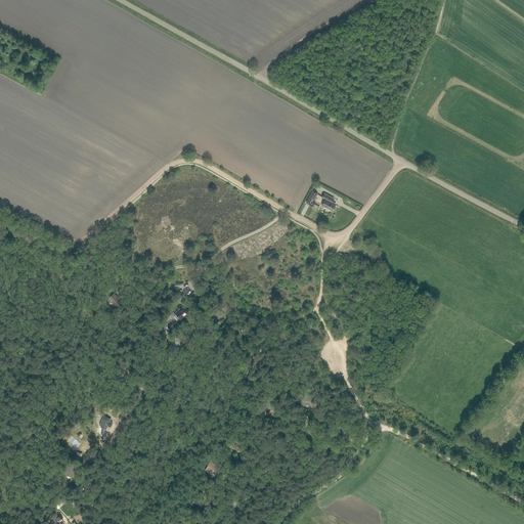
[(317,193),(312,190),(308,200),(306,203),(313,206),(315,201),(314,201),(317,193)]
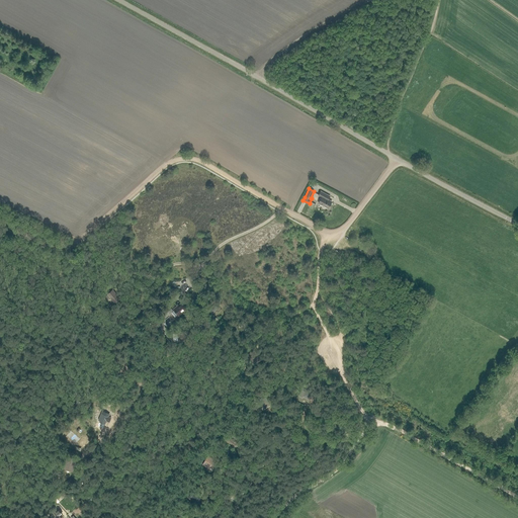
[(330,196),(326,194),(321,191),(319,195),(322,197),(318,203),(328,208),(332,201),(329,200),(330,196)]
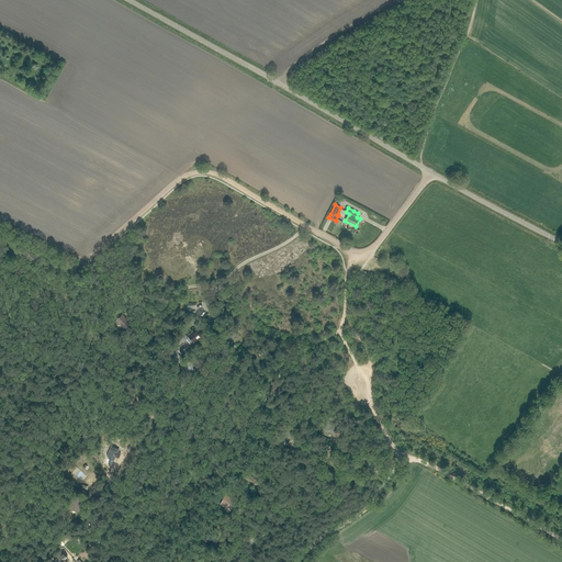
[(131,324),(122,314),(116,319),(114,322),(117,325),(120,323),(125,329),(131,324)]
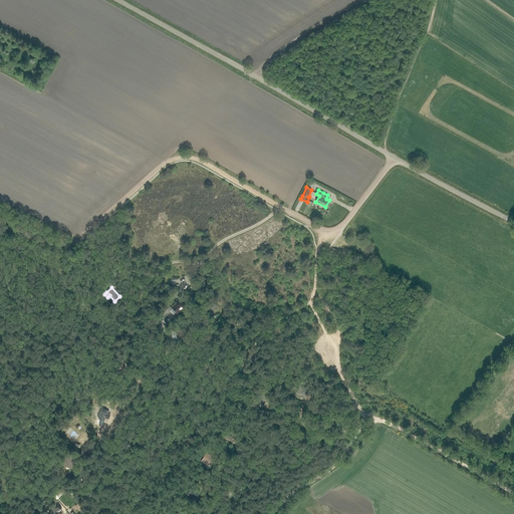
[(173,308),(171,310),(174,314),(177,313),(177,314),(186,307),(181,301),(172,307),(173,308)]
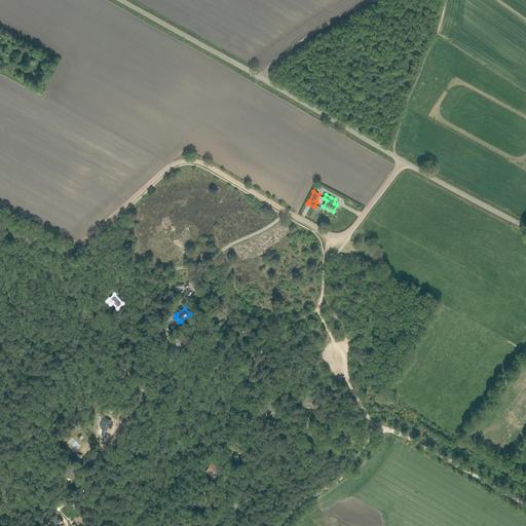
[(217,320),(222,312),(218,309),(211,317),(212,318),(214,317),(217,320)]
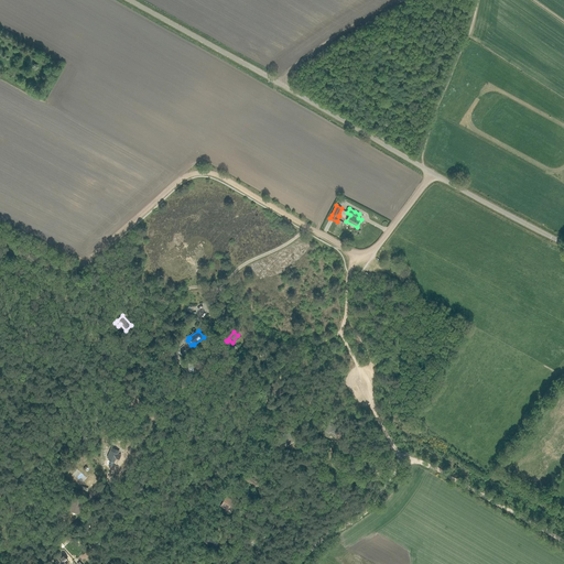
[(274,350),(272,349),(273,348),(269,345),(262,354),(267,357),(270,353),(272,355),(274,350)]
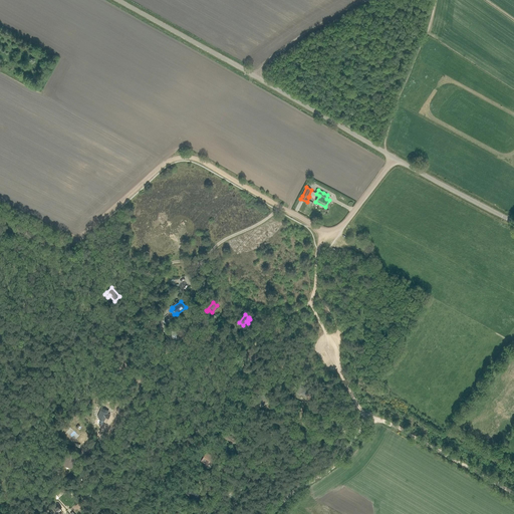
[(172,342),(164,333),(161,336),(169,344),(172,342)]
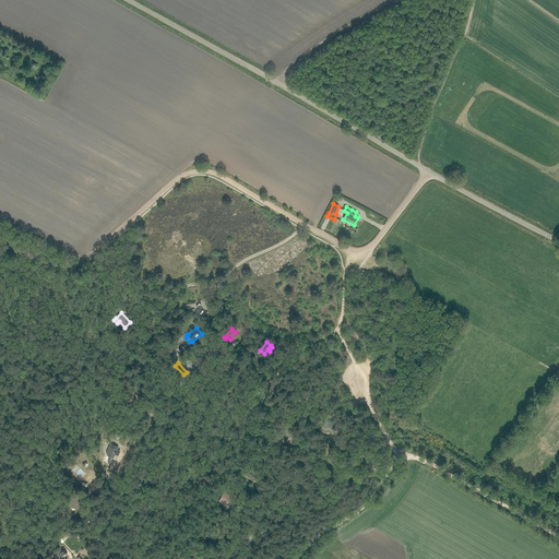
[(280,381),(275,379),(269,381),(271,392),(281,390),(280,381)]
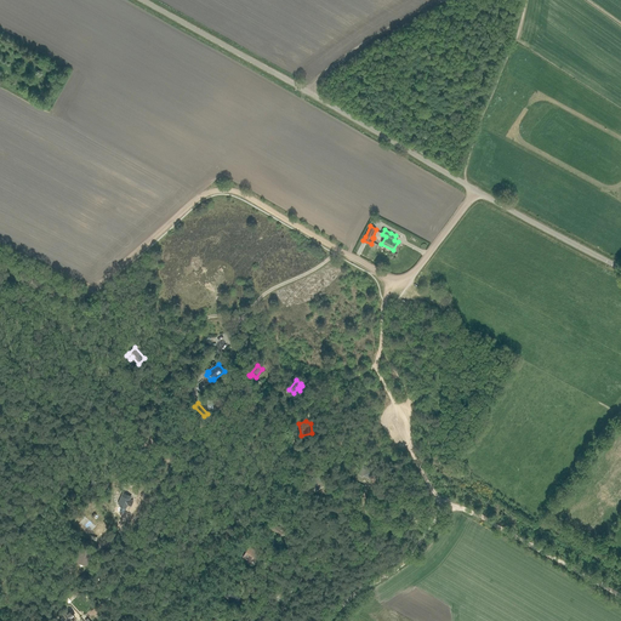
[(362,477),(363,476),(370,479),(374,471),(363,466),(359,474),(362,477)]
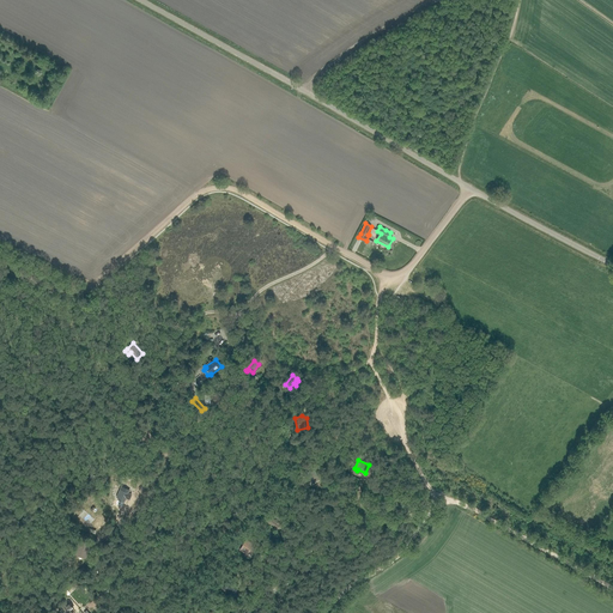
[(316,481),(310,472),(304,474),(310,485),(316,481)]
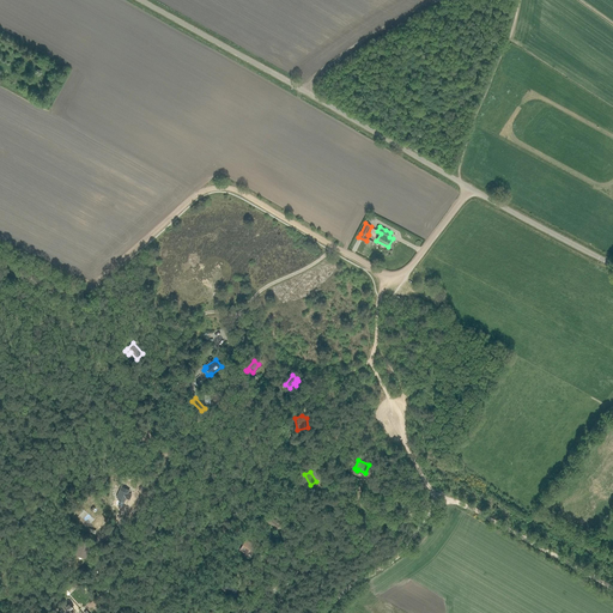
[(125,503),(126,498),(129,499),(132,495),(128,493),(129,490),(126,489),(125,491),(120,490),(119,492),(116,497),(119,498),(117,499),(125,503)]
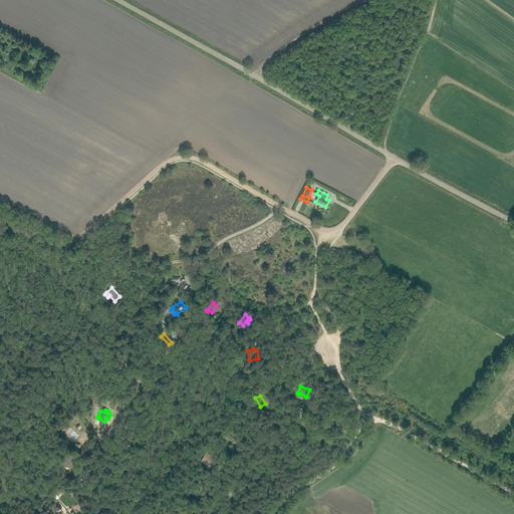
[(75,441),(79,436),(71,429),(67,434),(75,441)]
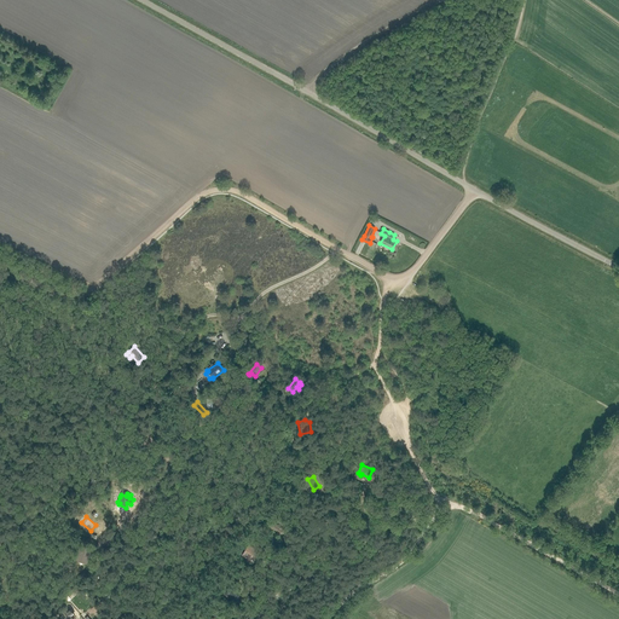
[(273,528),(281,534),(282,536),(285,531),(283,530),(284,528),(277,524),(278,521),(275,519),(268,526),(272,530),(273,528)]
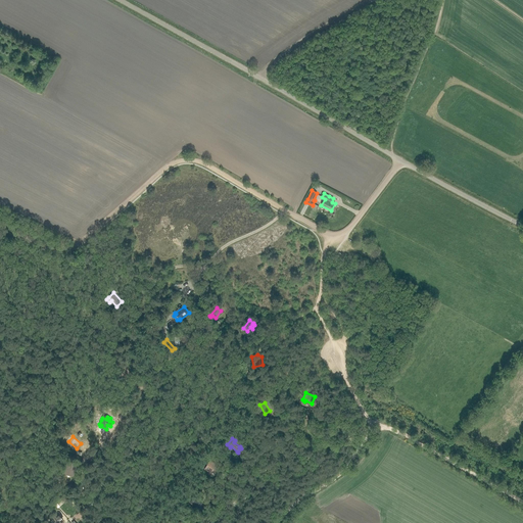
[(216,464),(209,460),(204,469),(210,473),(216,464)]
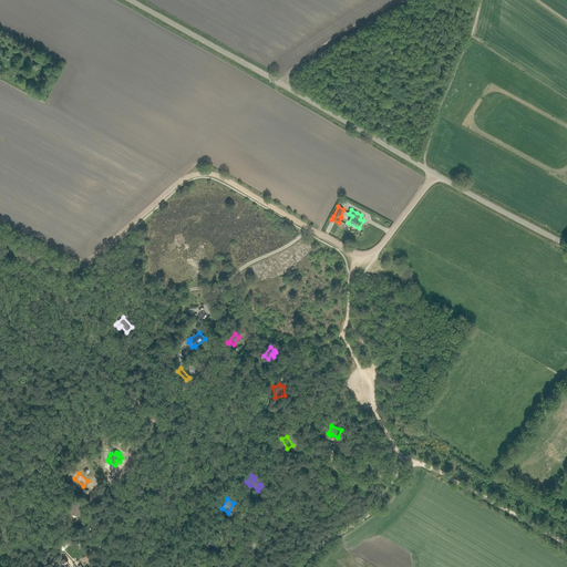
[(82,503),(73,501),(70,514),(80,516),(82,503)]
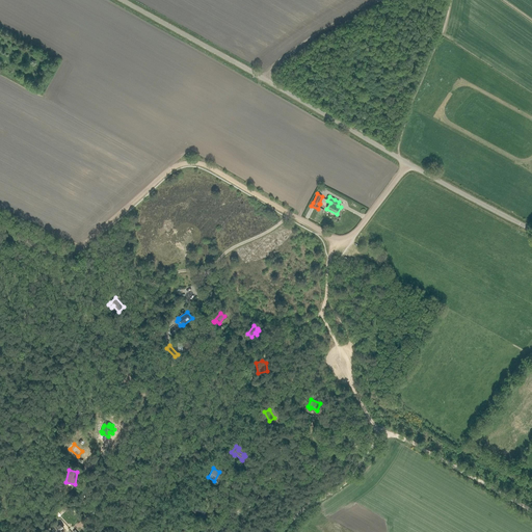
[(208,505),(196,501),(193,510),(205,514),(208,505)]
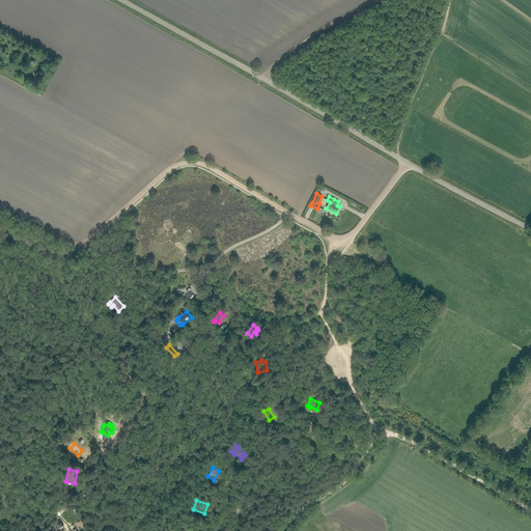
[(64,526),(60,522),(58,524),(55,521),(51,525),(55,528),(53,530),(61,530),(64,529),(62,528),(64,526)]
